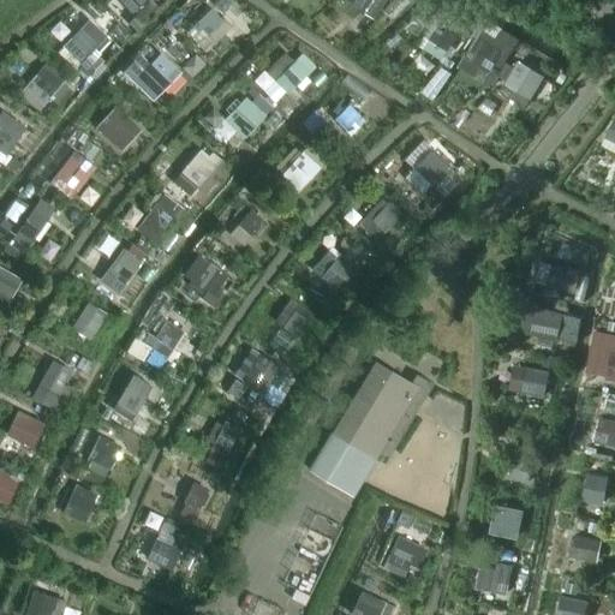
[(118,0),(132,15),(147,0),(118,0)]
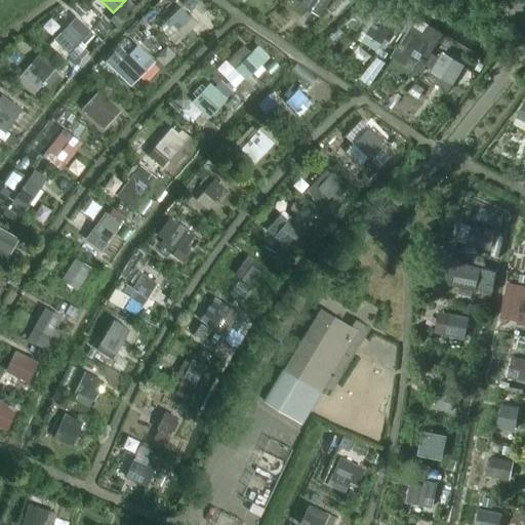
[(320,15),(329,0),(301,0),(300,3),(320,15)]
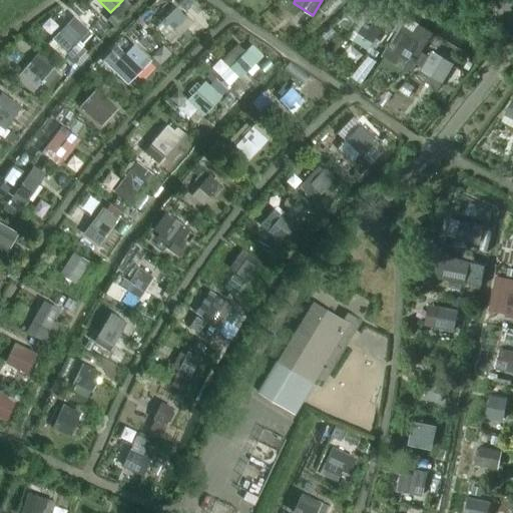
[(176,5),(160,23),(172,34),(188,15),(176,5)]
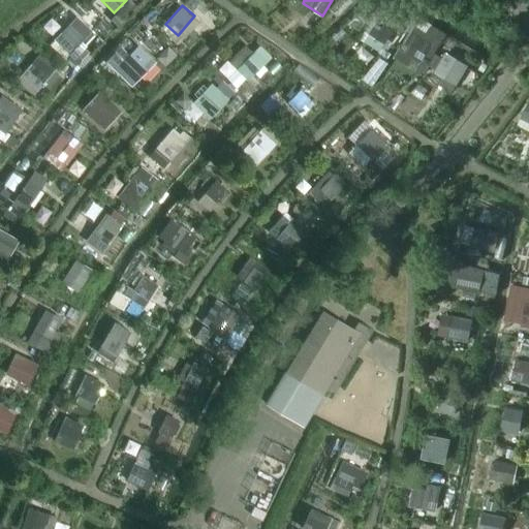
[(365,41),(383,51),(398,22),(380,12),(365,41)]
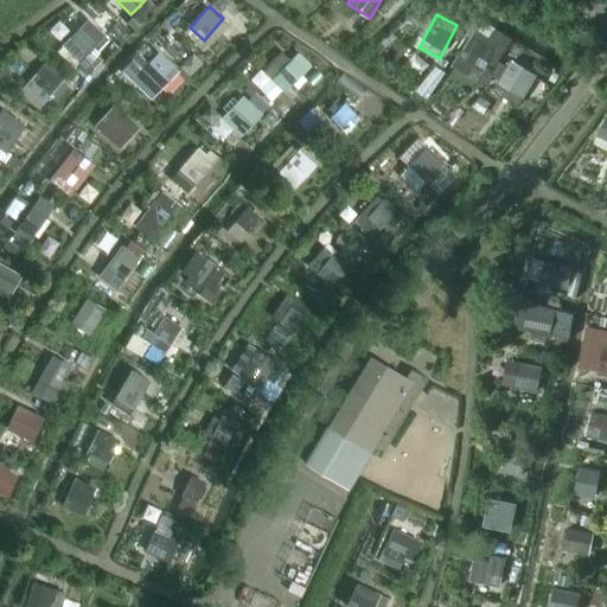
[(88,23),(64,48),(80,63),(90,52),(104,38),(88,23)]
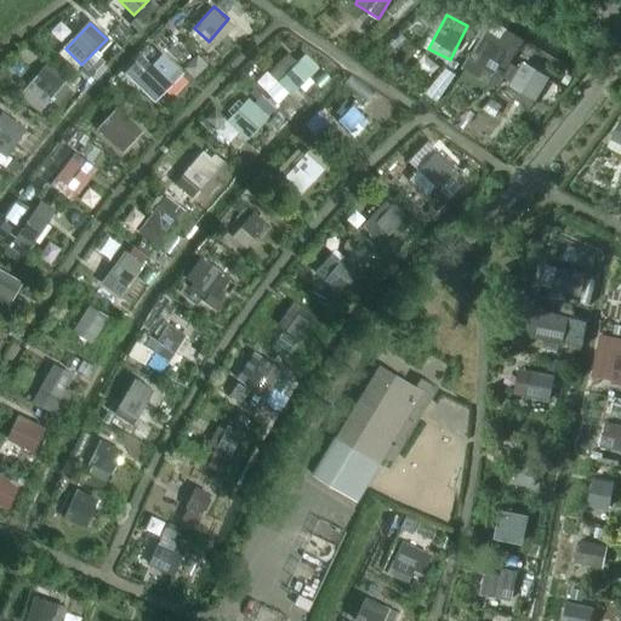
[(125,73),(157,102),(186,72),(164,51),(146,70),(136,61),(125,73)]
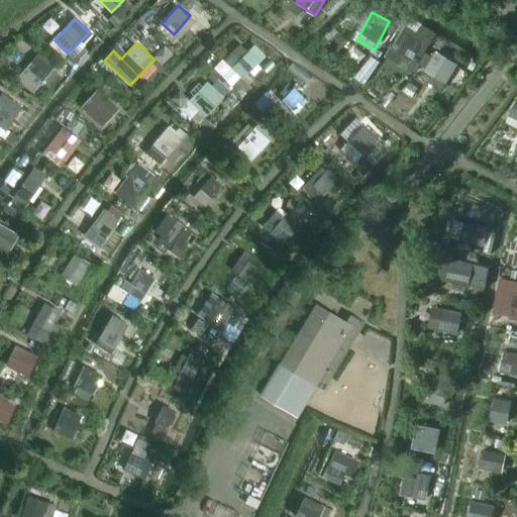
[(237,44),(222,60),(238,77),(254,63),(237,44)]
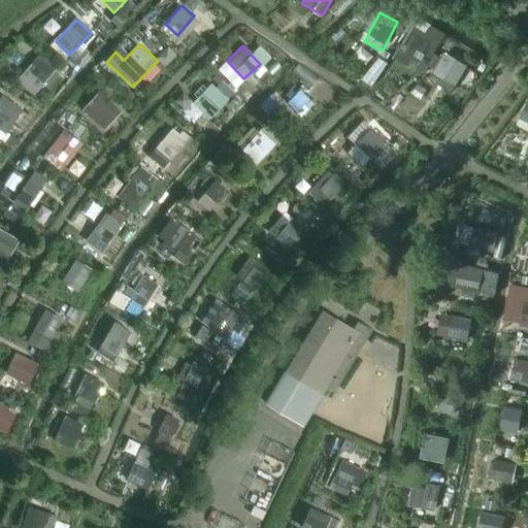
[(465,64),(441,51),(427,75),(451,89),(465,64)]
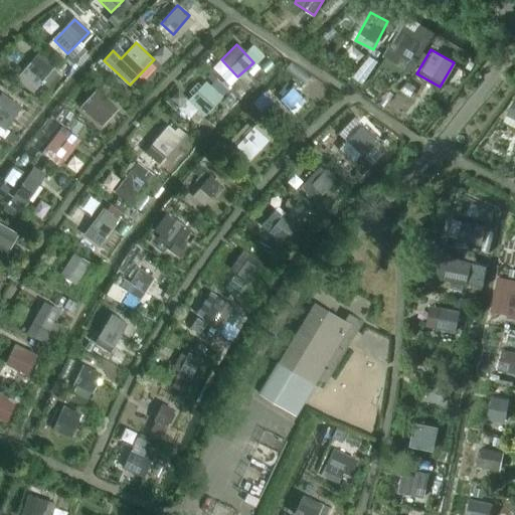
[(35,53),(20,77),(38,89),(53,65),(35,53)]
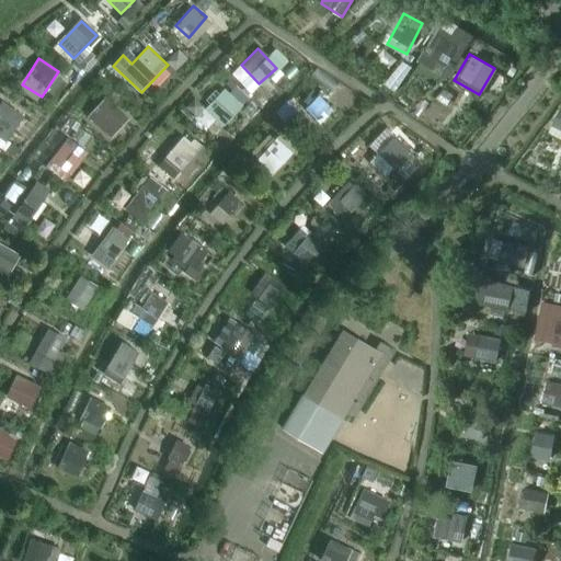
[(226,87),(205,109),(225,126),(244,104),(226,87)]
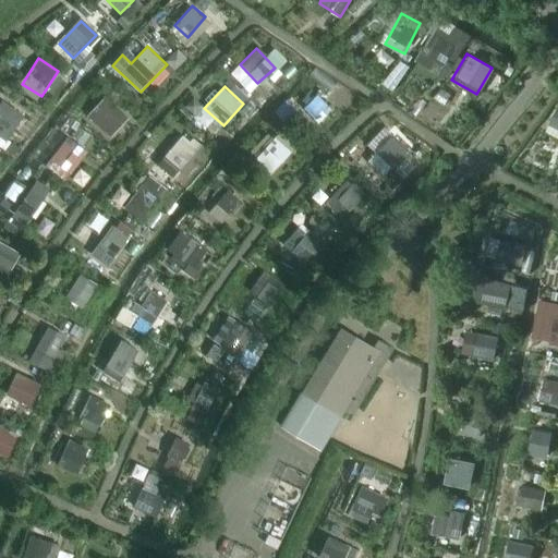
[(292,110),(306,125),(326,108),(312,93),(292,110)]
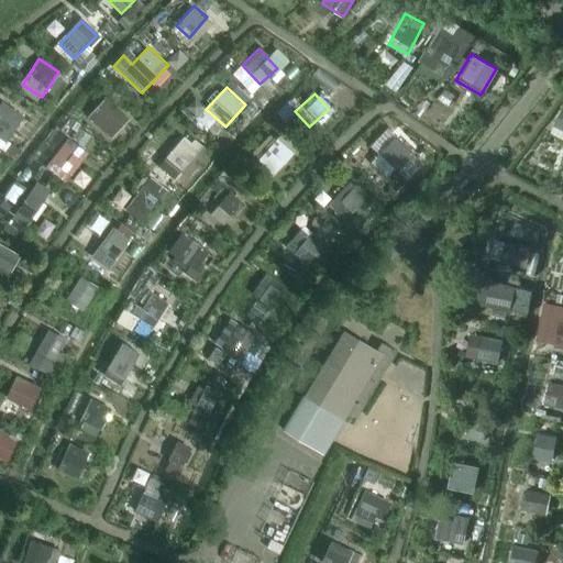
[(108,96),(88,116),(112,139),(132,119),(108,96)]
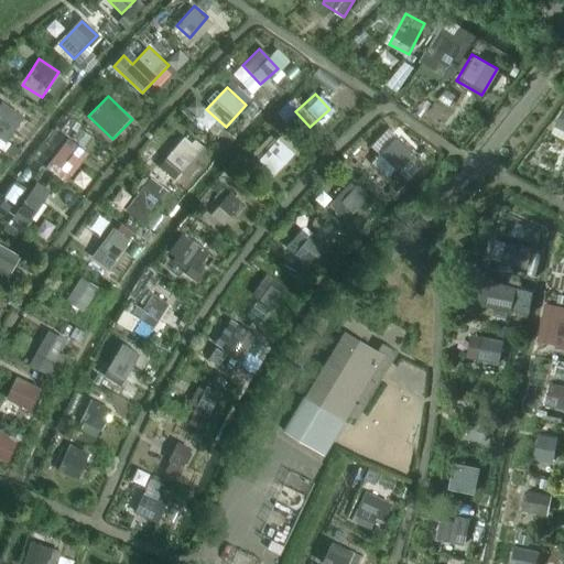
[(0,105),(0,138),(7,142),(26,117),(4,99),(0,105)]
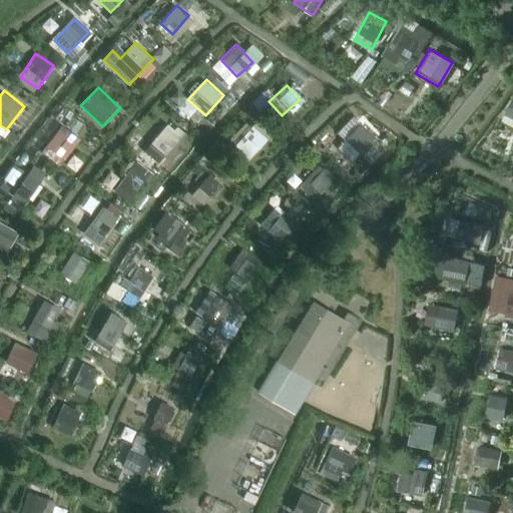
[(353,120),(341,134),(363,154),(376,140),(353,120)]
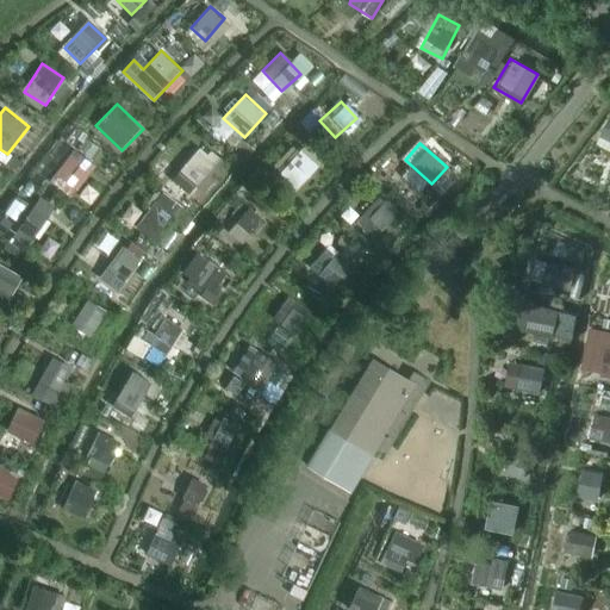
[(203,144),(173,178),(191,194),(199,185),(210,194),(221,182),(211,174),(222,162),(203,144)]
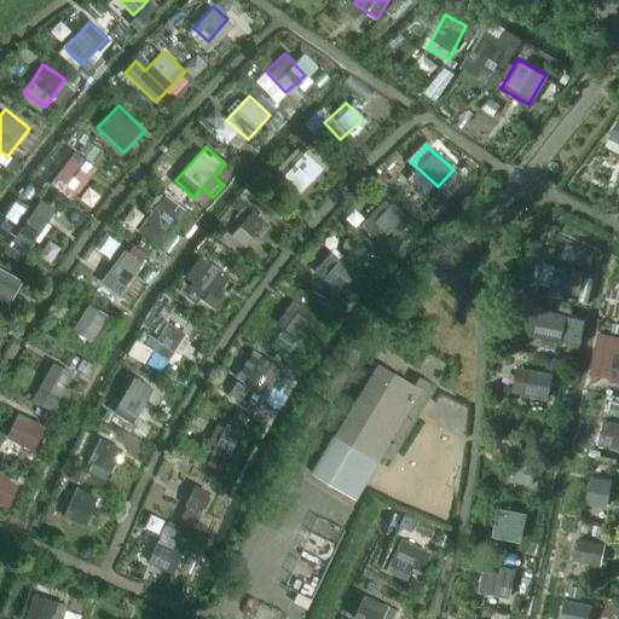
[(304,192),(328,165),(307,148),(283,175),(304,192)]
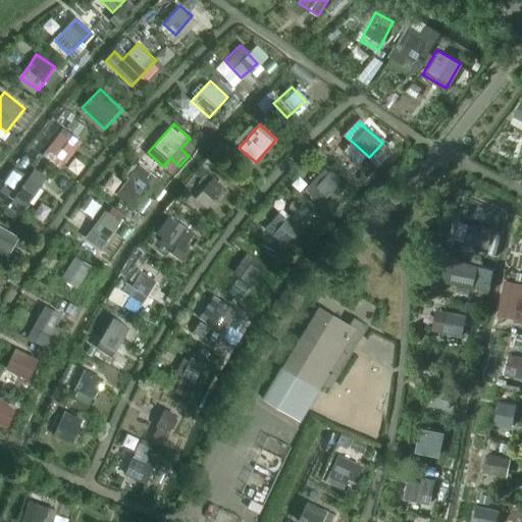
[(43,154),(61,169),(84,142),(64,126),(43,154)]
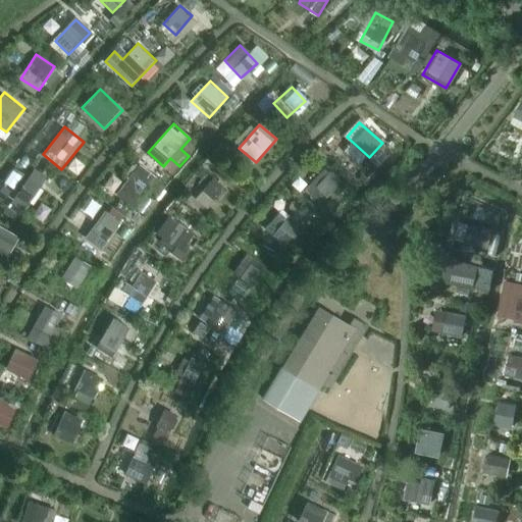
[(140,164),(135,171),(149,184),(155,175),(140,164)]
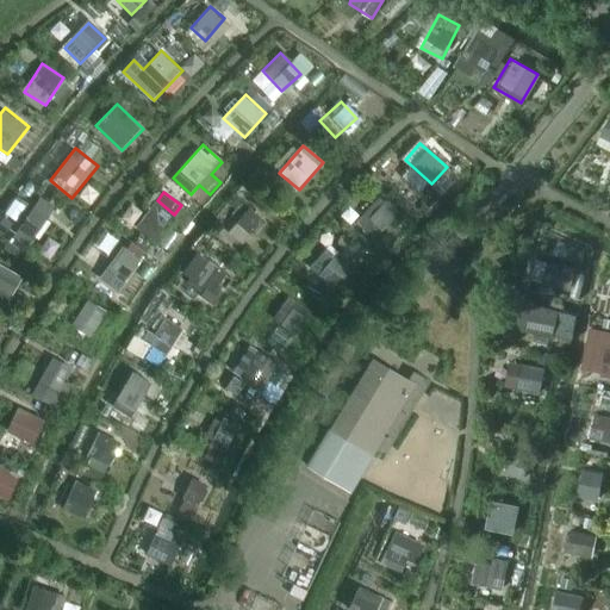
[(381,193),(354,224),(374,242),(400,211),(381,193)]
